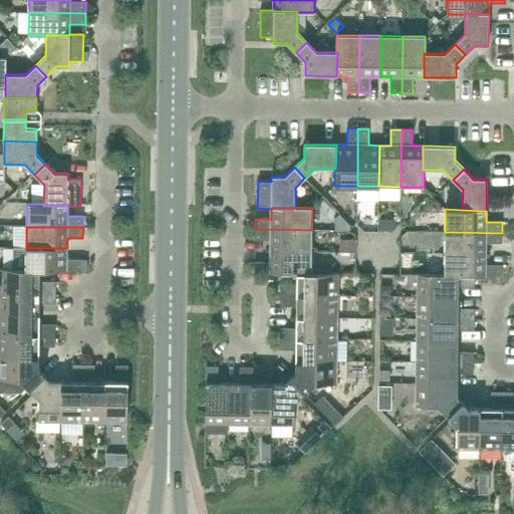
[(342,227),(342,245),(359,244),(358,227),(342,227)]
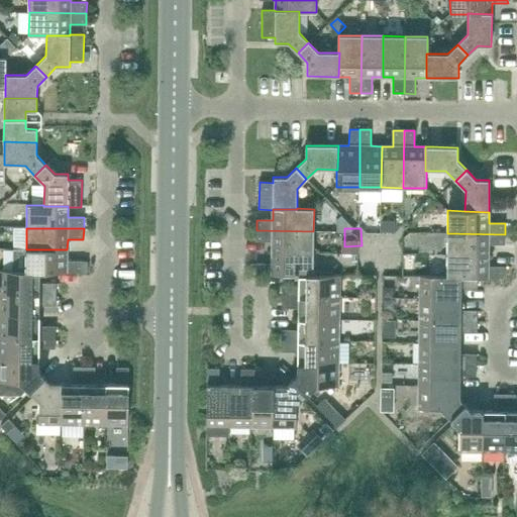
[(313,253),(313,231),(256,230),(255,241),(272,241),(272,252),(313,253)]
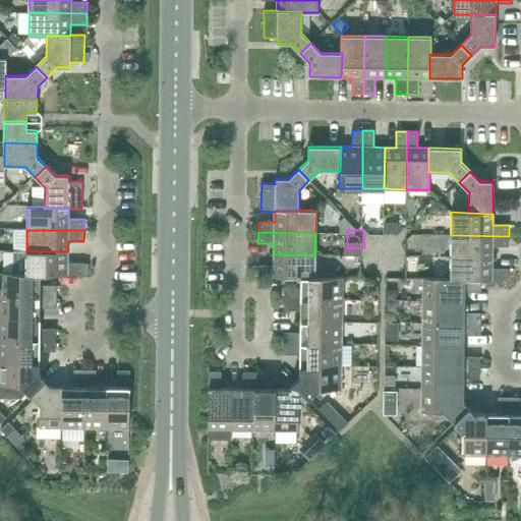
[(509,236),(451,235),(451,257),(493,257),(493,246),(509,246),(509,236)]
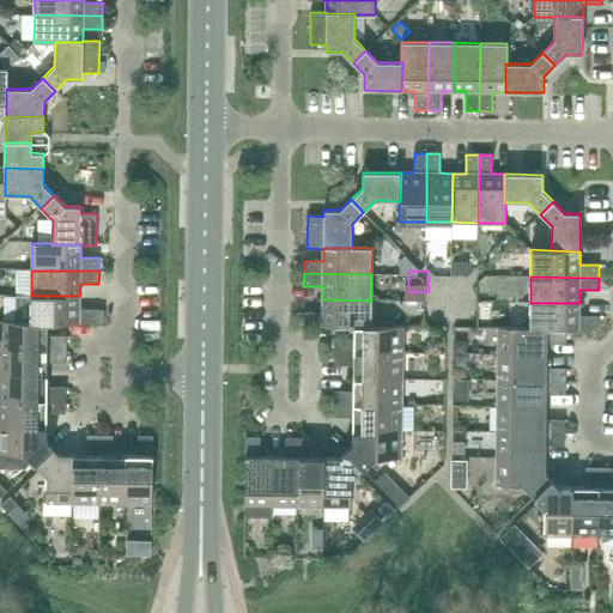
[(79,309),(79,296),(31,296),(30,322),(48,322),(48,323),(98,323),(98,310),(79,309)]
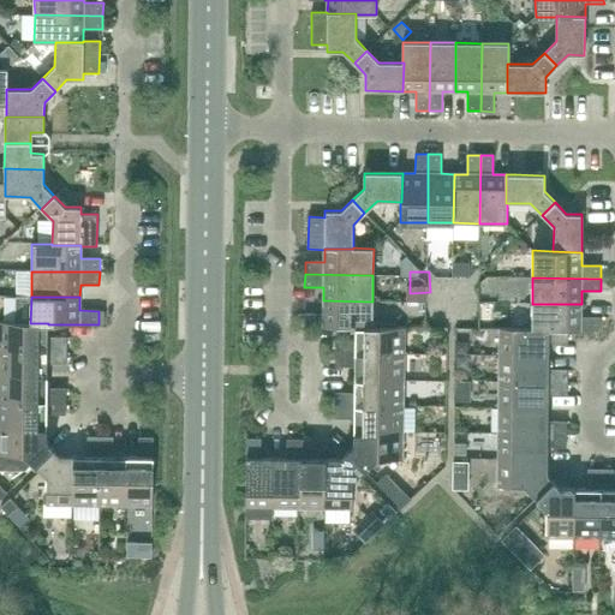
[(372,328),(372,327),(372,302),(323,300),(323,314),(304,314),(304,328),(354,328),(372,328)]
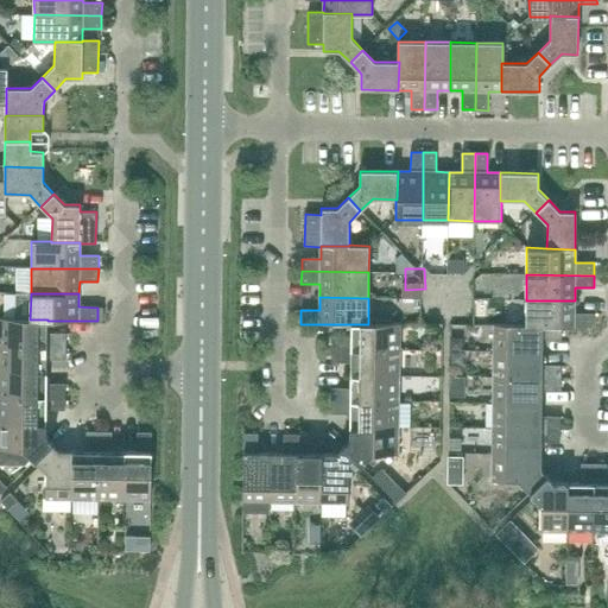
[(574,314),(575,301),(526,301),(525,325),(525,327),(543,327),(562,327),(593,328),(593,314),(574,314)]
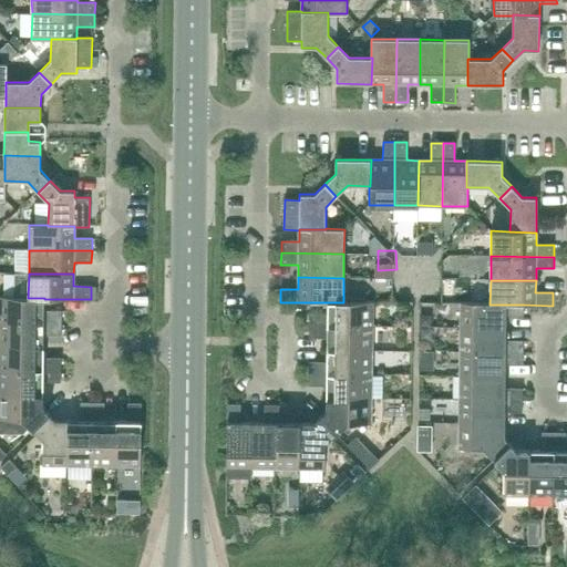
[(28,298),(0,297),(0,321),(61,323),(62,311),(44,310),(44,299),(44,298),(28,298)]
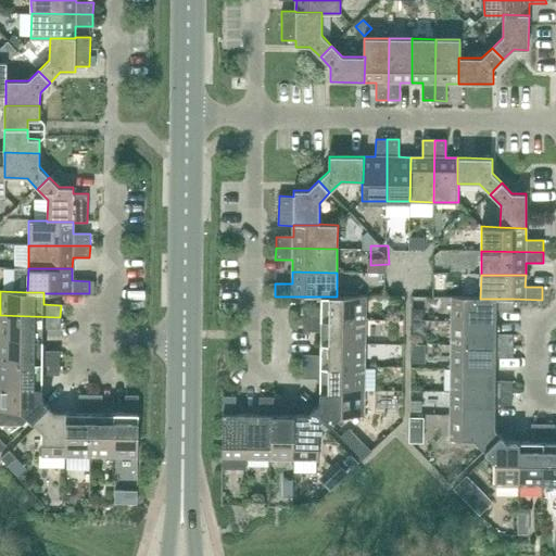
[(365,320),(365,295),(337,295),(337,297),(320,297),(320,308),(303,308),(303,319),(365,320)]
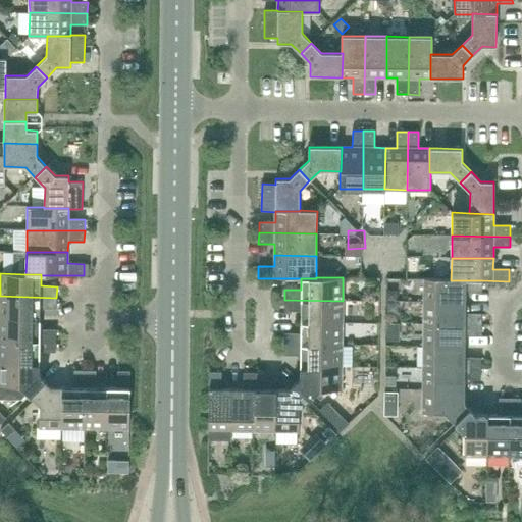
[(451,280),(451,279),(424,279),(424,302),(466,303),(466,292),(482,292),(482,280),(466,280),(451,280)]
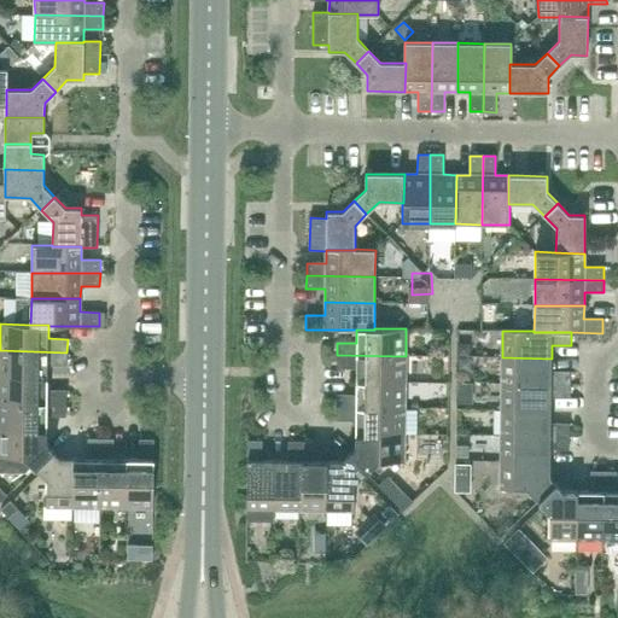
[(66,366),(66,353),(0,350),(0,377),(47,378),(47,365),(66,366)]
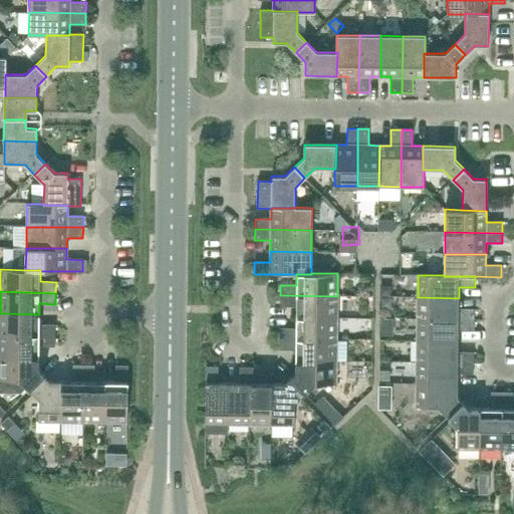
[(337,318),(337,296),(280,295),(280,306),(296,306),(296,317),(337,318)]
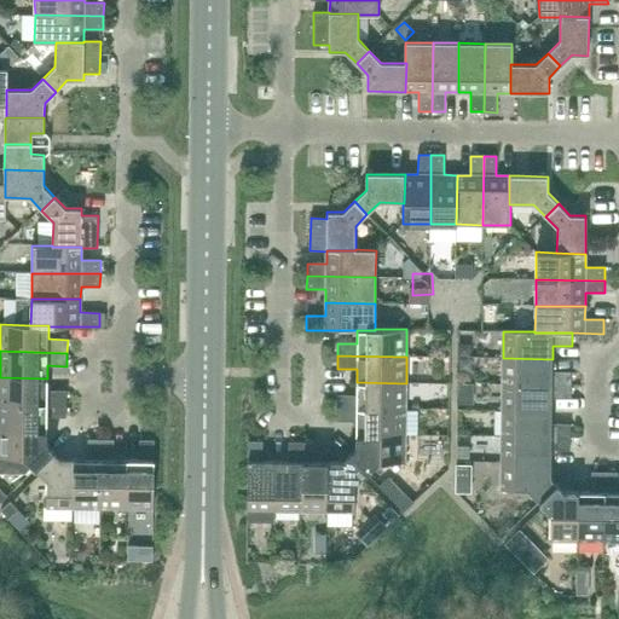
[(551,371),(553,359),(503,358),(502,385),(571,385),(571,372),(551,371)]
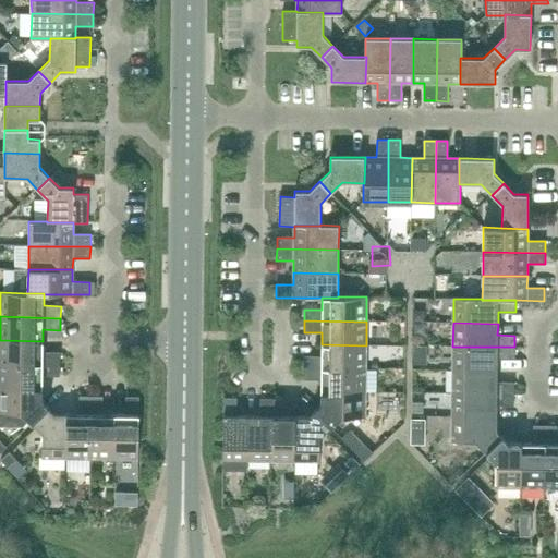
[(43,352),(43,341),(0,340),(0,364),(60,364),(60,352),(43,352)]
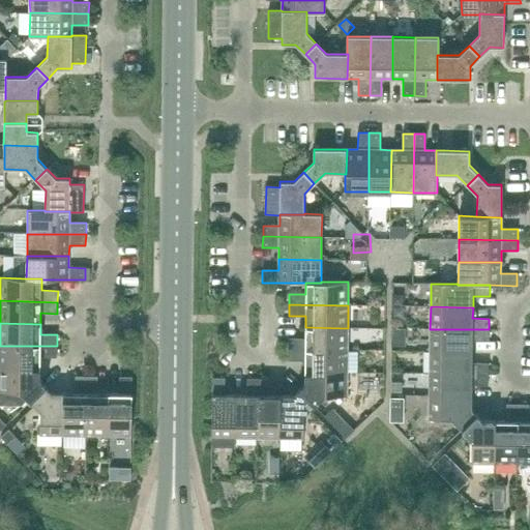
[(347,350),(348,328),(305,327),(305,339),(289,339),(289,349),(347,350)]
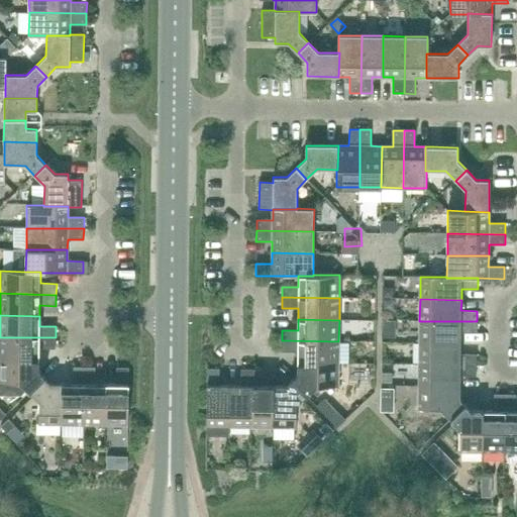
[(395,337),(395,320),(382,320),(382,336),(395,337)]
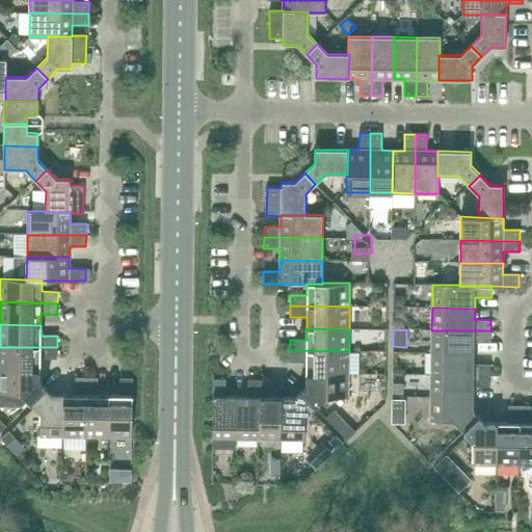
[(490,342),(490,330),(431,330),(431,352),(474,353),(474,342),(490,342)]
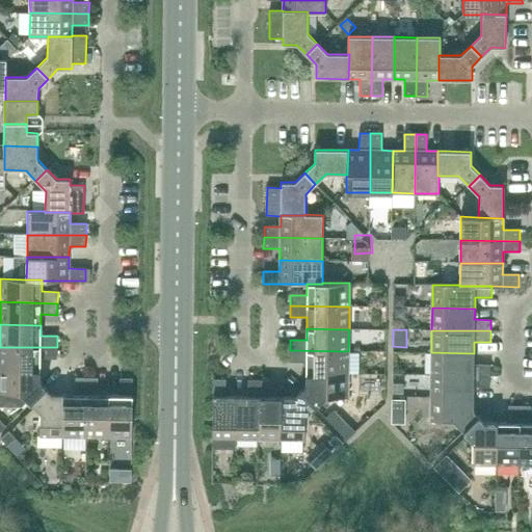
[(57,358),(57,347),(0,347),(0,369),(41,370),(41,358),(57,358)]
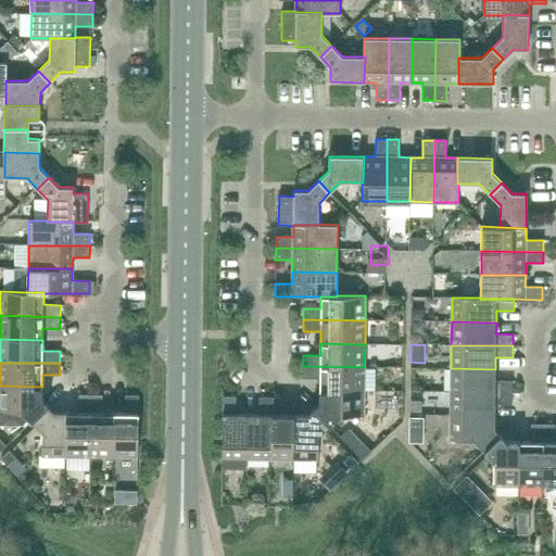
[(364,391),(364,367),(303,366),(302,378),(319,378),(319,390),(364,391)]
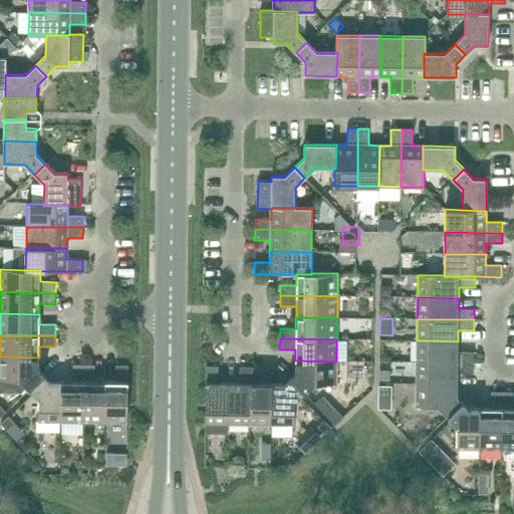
[(458,352),(458,341),(417,340),(417,362),(474,363),(474,352),(458,352)]
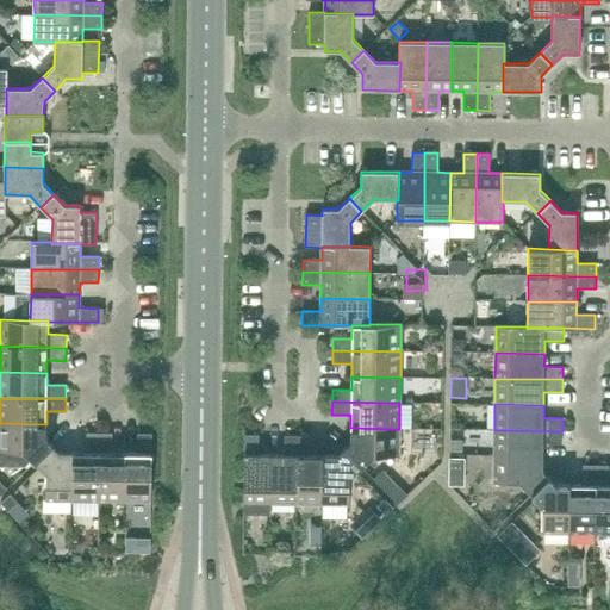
[(45,439),(47,424),(0,423),(0,465),(24,465),(30,459),(35,464),(53,446),(45,439)]
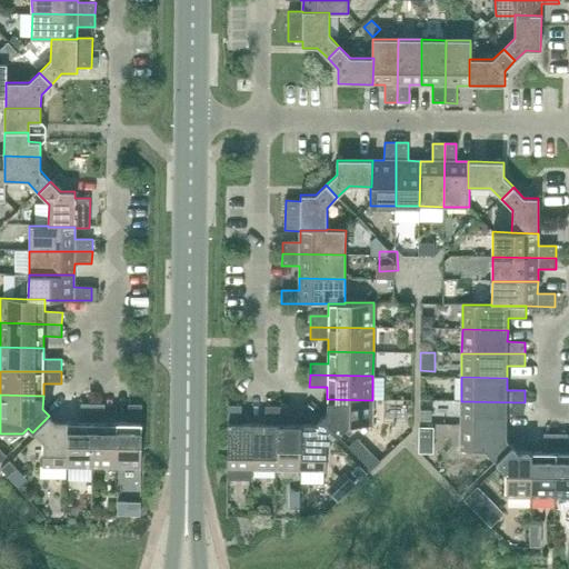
[(372,426),(372,400),(327,399),(327,413),(320,419),(337,436),(348,425),(372,426)]
